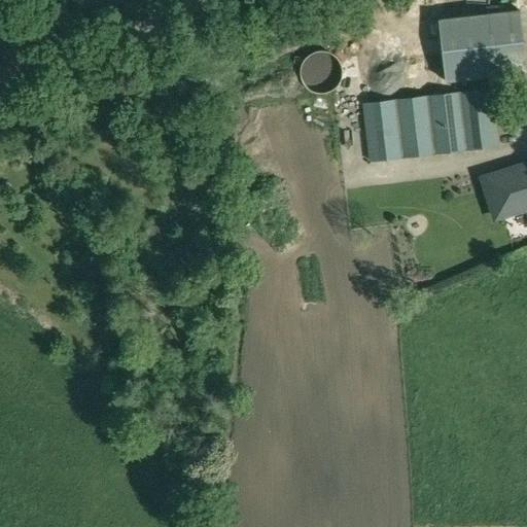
[(526,0),(498,0),(500,12),(526,8),(526,0)]
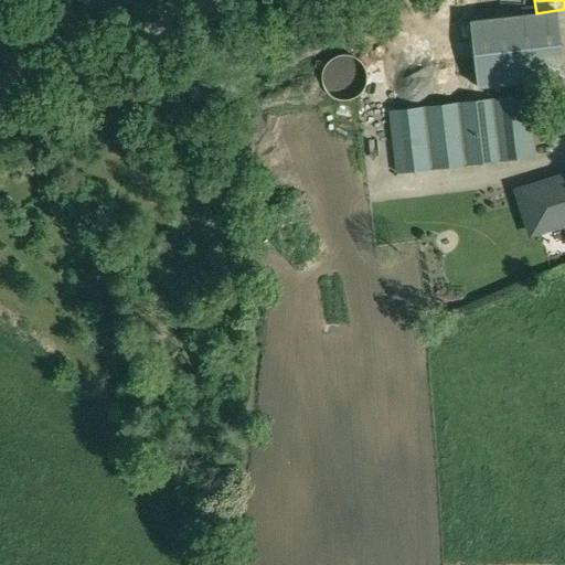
[(556,12),(470,22),(478,85),(563,75),(556,12)]
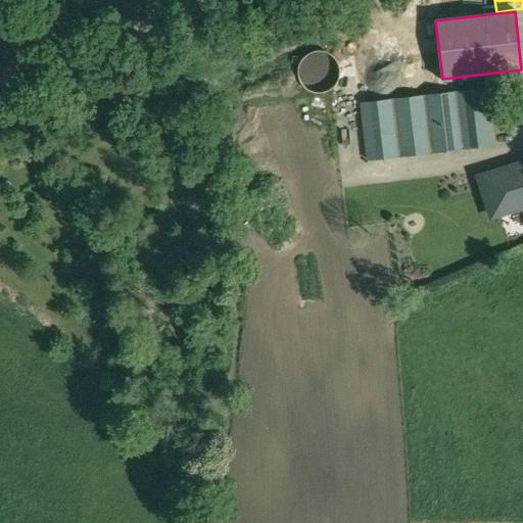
[(320,50),(316,51),(311,53),(306,56),(303,58),(300,64),(299,68),(299,73),(299,76),(301,81),(302,84),(305,87),(308,89),(312,91),(316,93),(321,93),(325,93),(330,91),(335,88),(338,83),(340,80),(341,77),(342,72),(341,67),(340,64),(338,60),(336,57),(333,54),(329,52),(324,51),(320,50)]
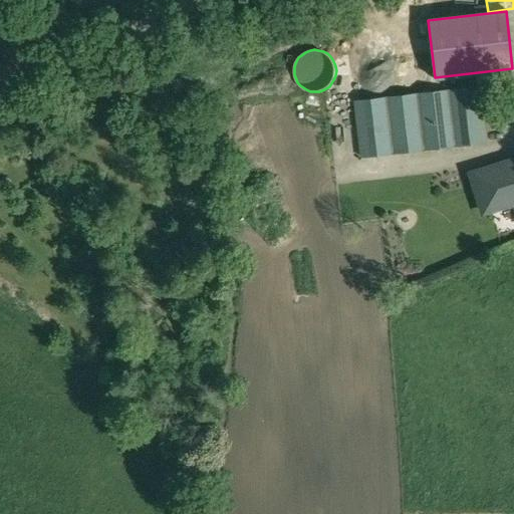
[(275,229),(268,166),(486,142),(480,87),(234,115),(247,233),(275,229)]
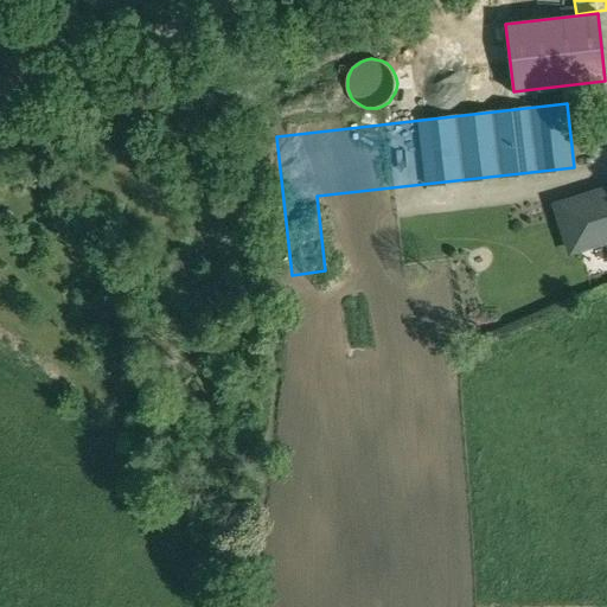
[(604,193),(561,206),(574,249),(606,237),(606,193),(604,195),(604,193)]
